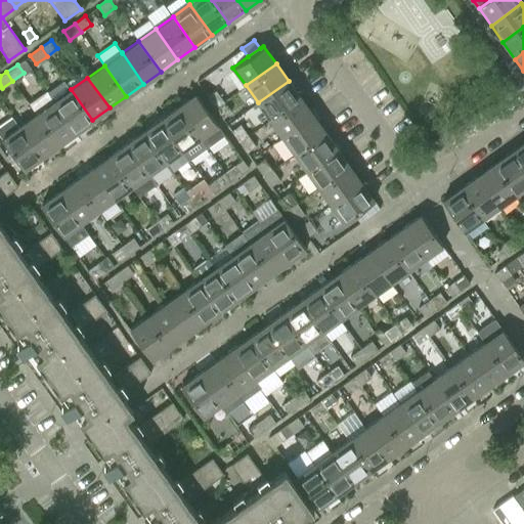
[(269,119),(300,97),(289,81),(258,102),(269,119)]
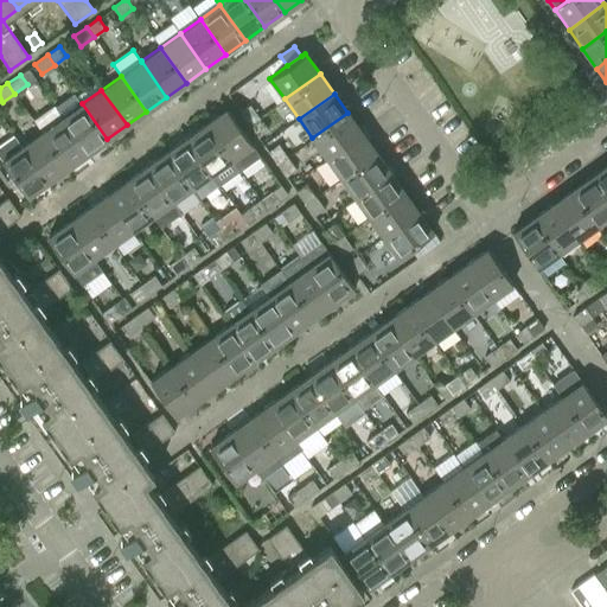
[(107,139),(82,103),(62,117),(88,153),(107,139)]
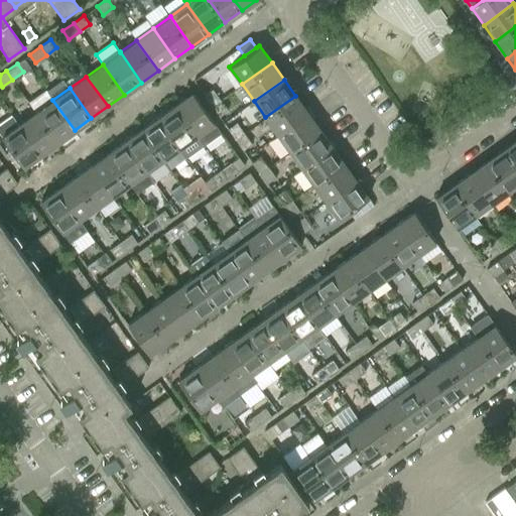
[(220,100),(213,89),(204,95),(212,106),(220,100)]
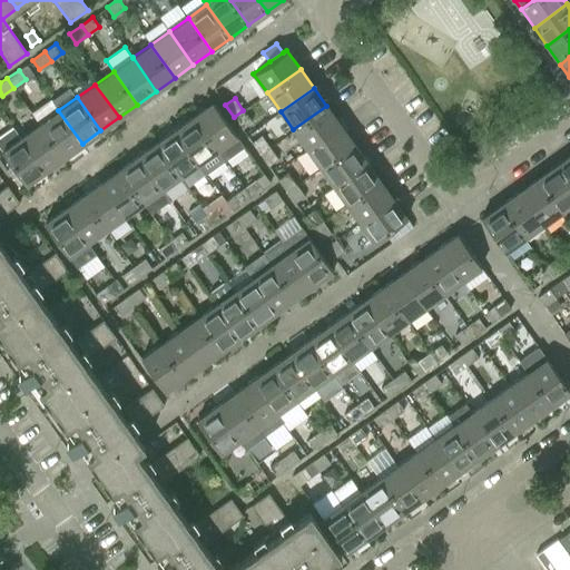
[(244,147),(218,111),(213,102),(193,116),(195,119),(217,149),(225,160),(244,147)]
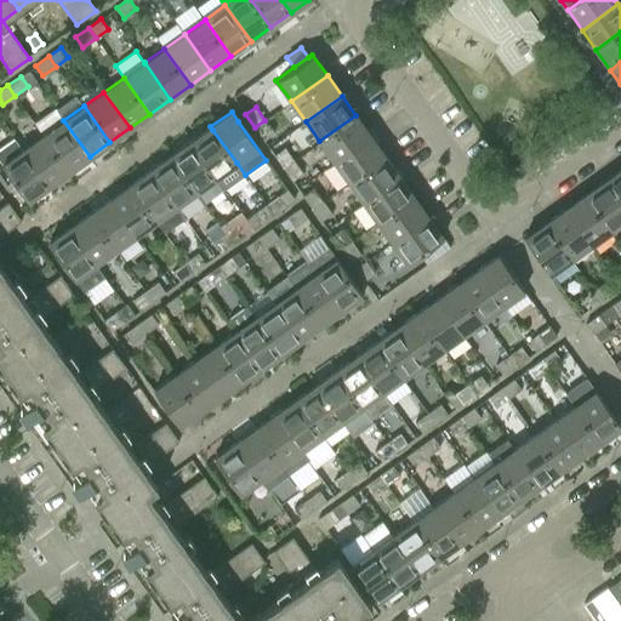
[(334,161),(370,136),(355,115),(319,141),(334,161)]
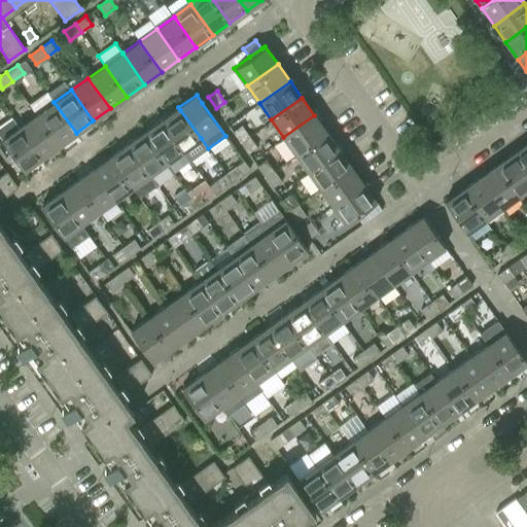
[(76,133),(54,102),(37,114),(59,145),(76,133)]
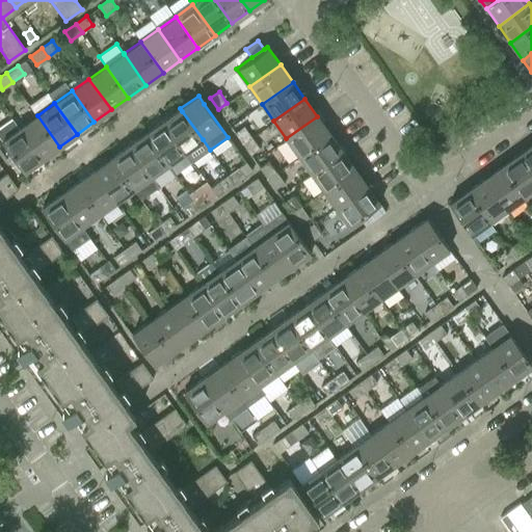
[(234,113),(227,103),(218,109),(225,120),(234,113)]
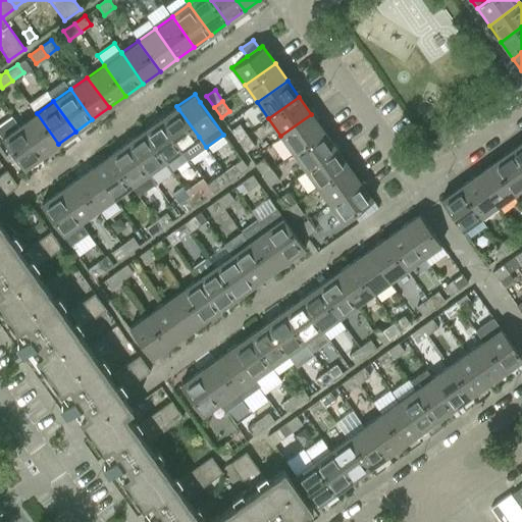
[(199,137),(178,109),(176,106),(160,118),(181,149),(199,137)]
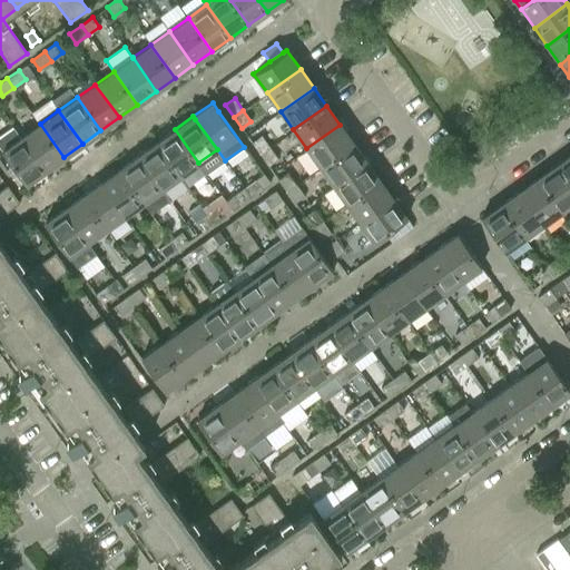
[(64,157),(40,124),(21,137),(45,170),(64,157)]
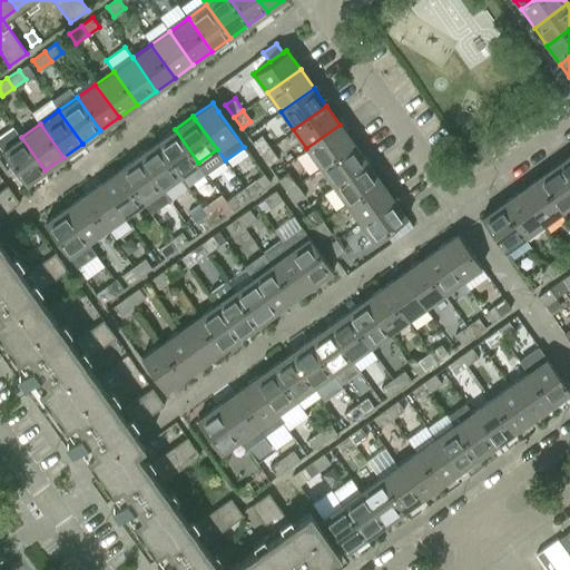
[(320,167),(353,143),(340,125),(306,148),(320,167)]
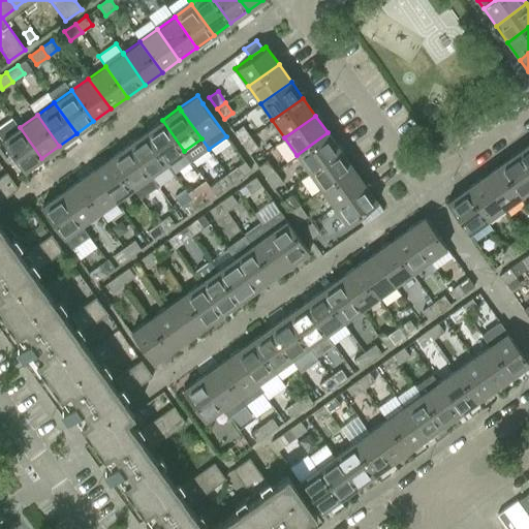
[(41,158),(20,127),(19,127),(11,117),(0,125),(0,137),(24,170),(41,158)]
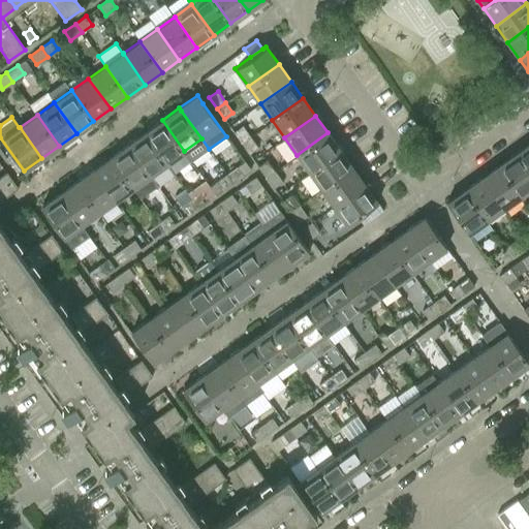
[(184,151),(162,120),(145,132),(157,150),(166,163),(184,151)]
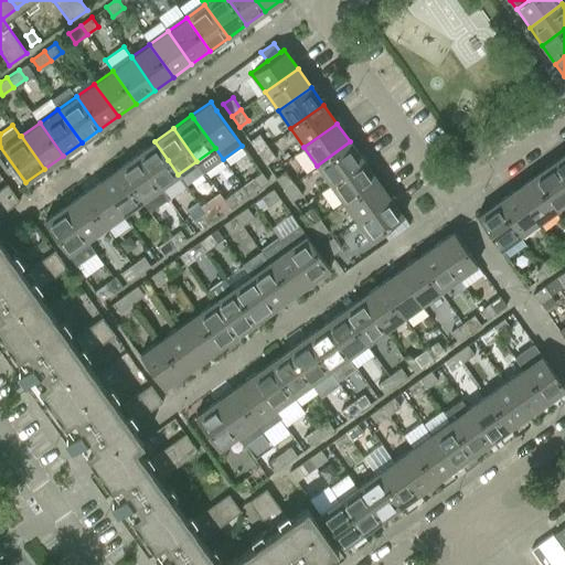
[(267,146),(258,135),(249,141),(257,152),(267,146)]
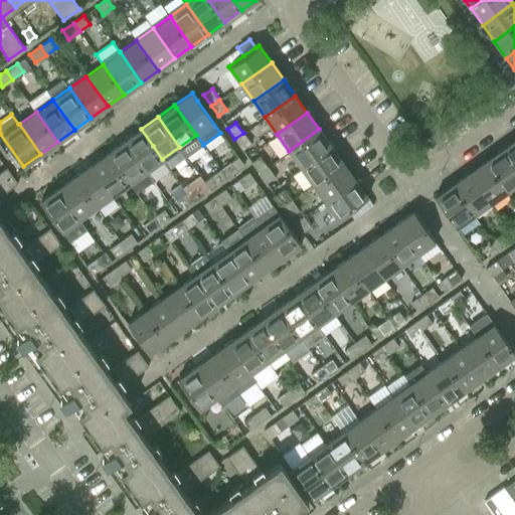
[(169,169),(162,159),(153,146),(141,129),(124,141),(128,146),(153,181),(169,169)]
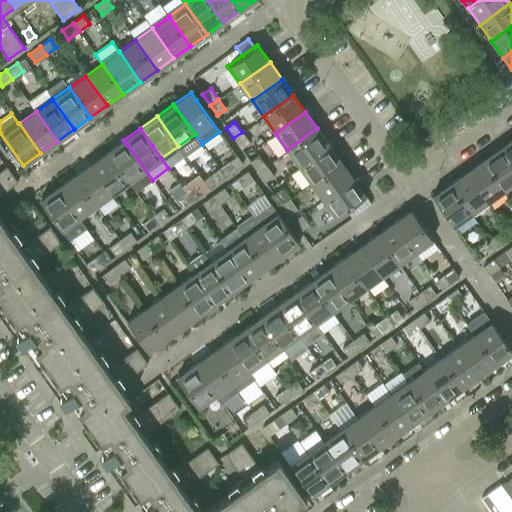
[(299,166),(329,145),(317,128),(287,150),(299,166)]
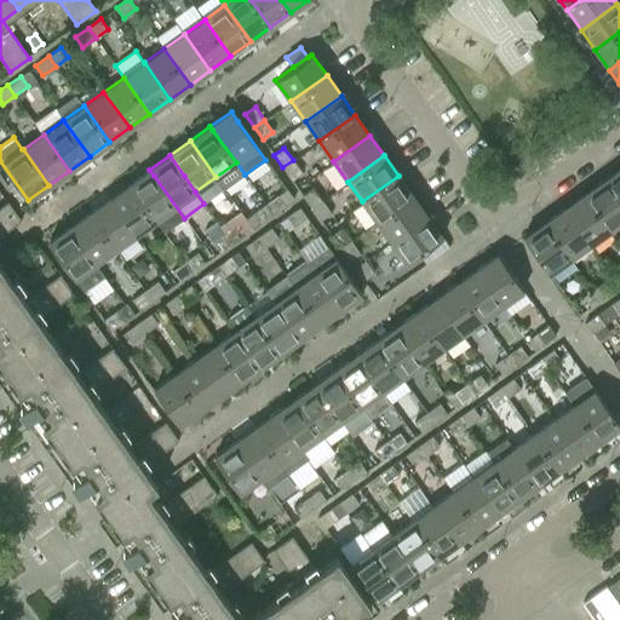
[(302,172),(293,160),(282,167),(292,179),(302,172)]
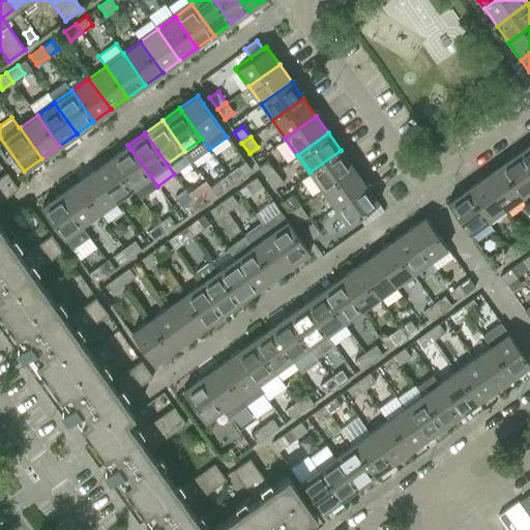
[(529,143),(517,153),(529,171),(529,143)]
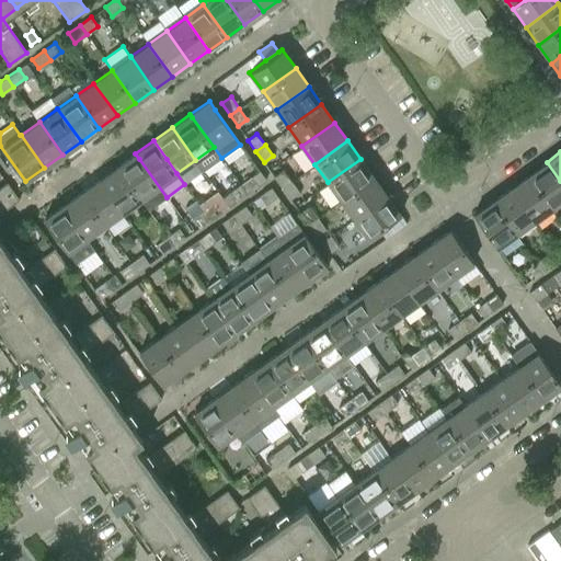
[(167,197),(139,159),(135,153),(117,167),(140,199),(148,210),(167,197)]
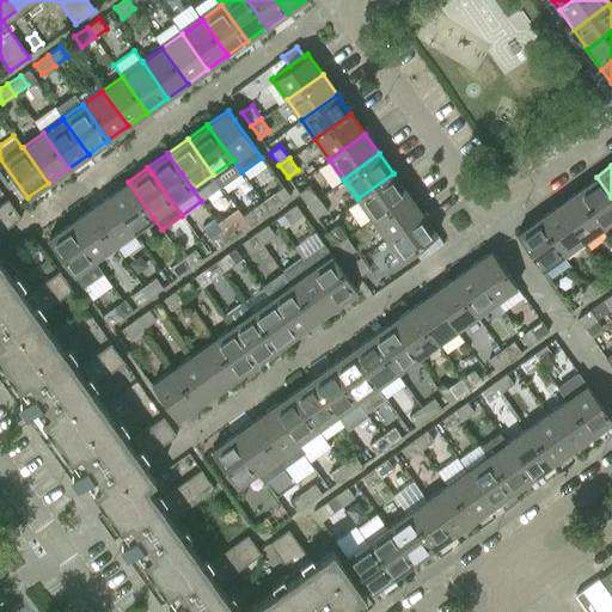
[(372,219),(408,193),(393,173),(357,199),(372,219)]
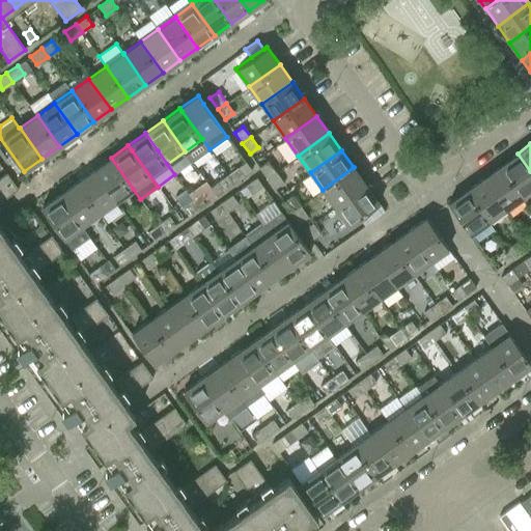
[(530,190),(530,171),(518,154),(501,165),(523,196),(530,190)]
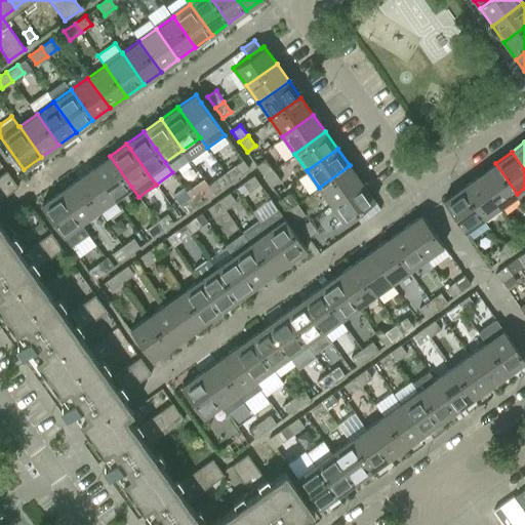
[(131,187),(110,156),(92,168),(115,199),(131,187)]
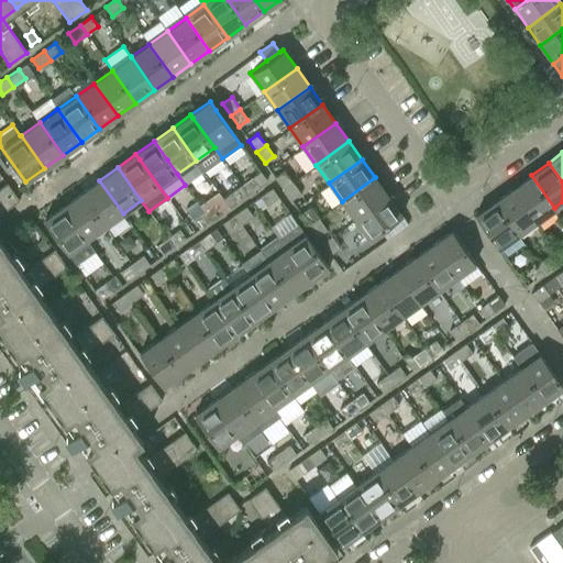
[(293,181),(284,170),(275,177),(283,188),(293,181)]
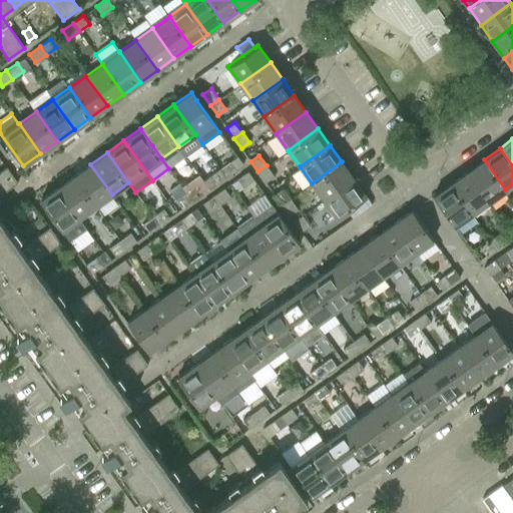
[(505,189),(484,159),(467,171),(488,201),(505,189)]
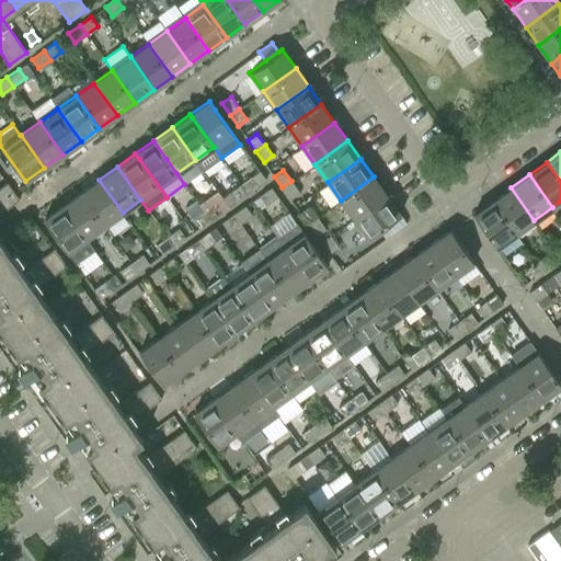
[(258,185),(251,176),(240,184),(247,194),(258,185)]
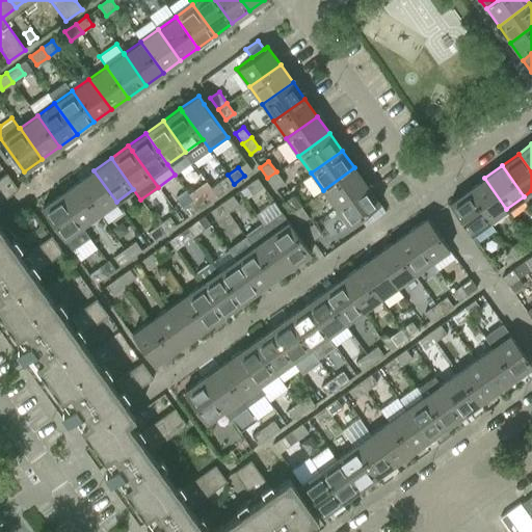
[(336,207),(367,185),(354,167),(323,190),(336,207)]
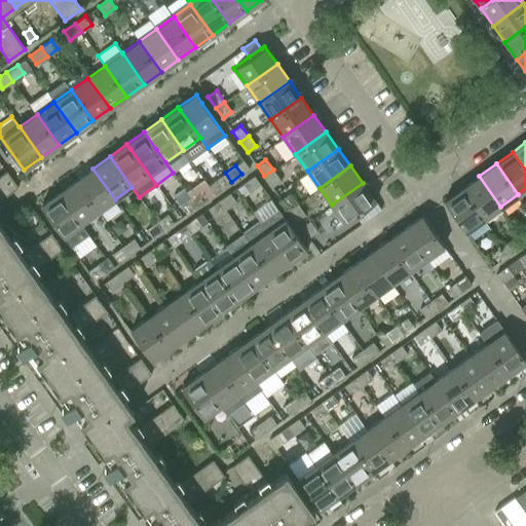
[(115,199),(92,168),(76,181),(98,211),(115,199)]
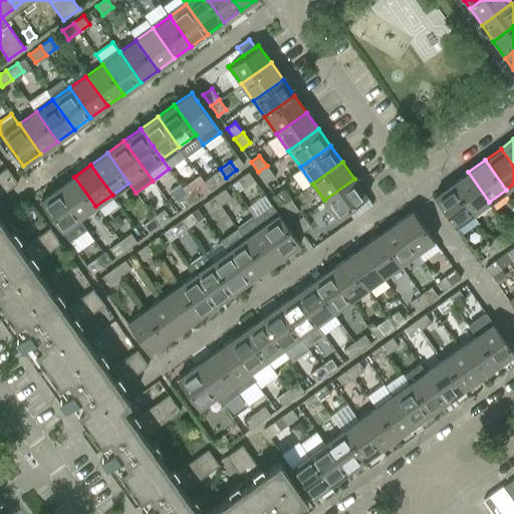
[(274,177),(267,166),(258,172),(266,183),(274,177)]
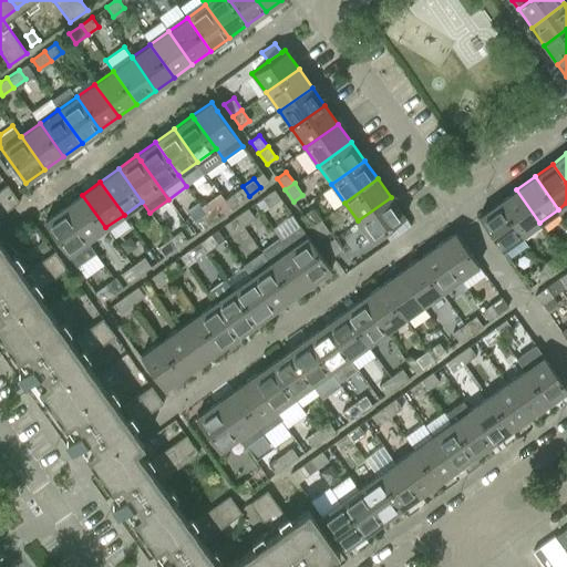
[(0,215),(19,202),(7,184),(0,188),(0,215)]
